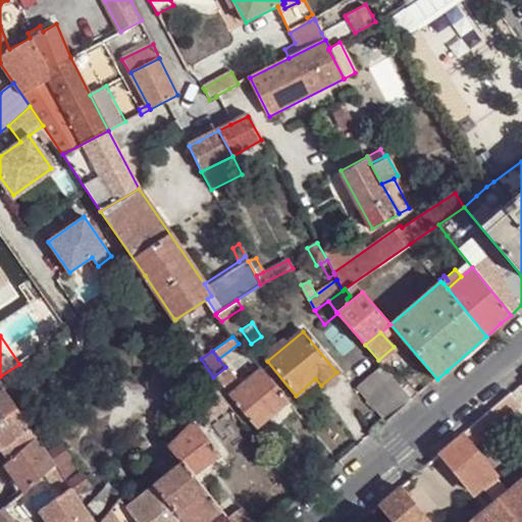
[(400,411),(412,401),(382,364),(357,386),(386,422),(400,411)]
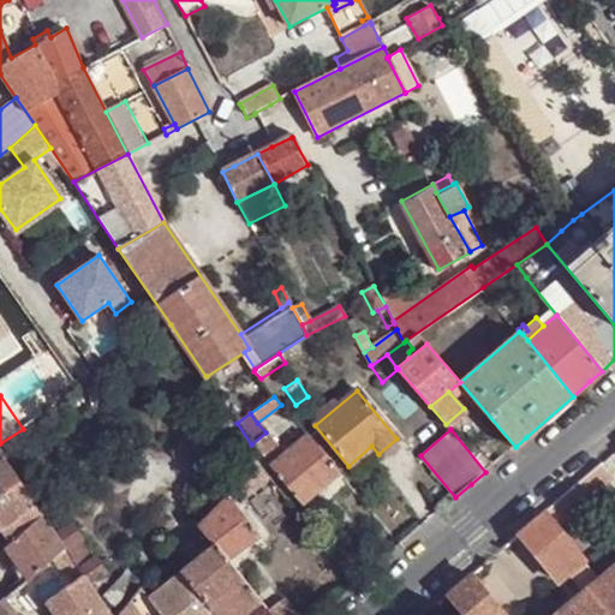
[(275,445),(266,433),(251,445),(252,446),(246,453),(248,454),(252,459),(255,461),(275,445)]
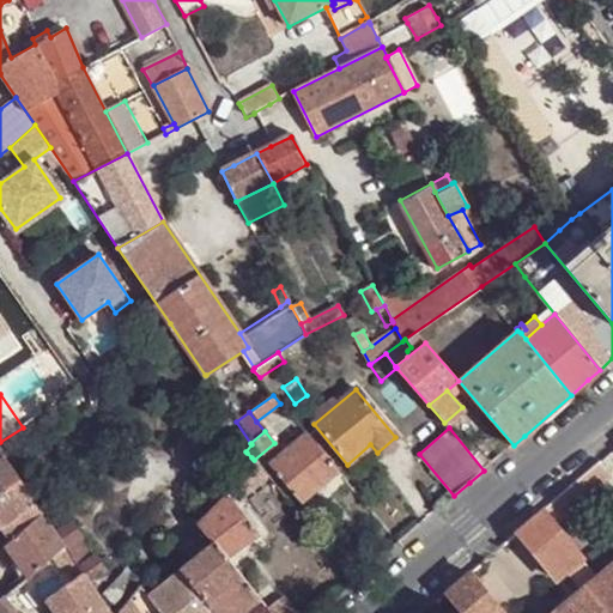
[(299,504),(338,472),(305,435),(268,466),(299,504)]
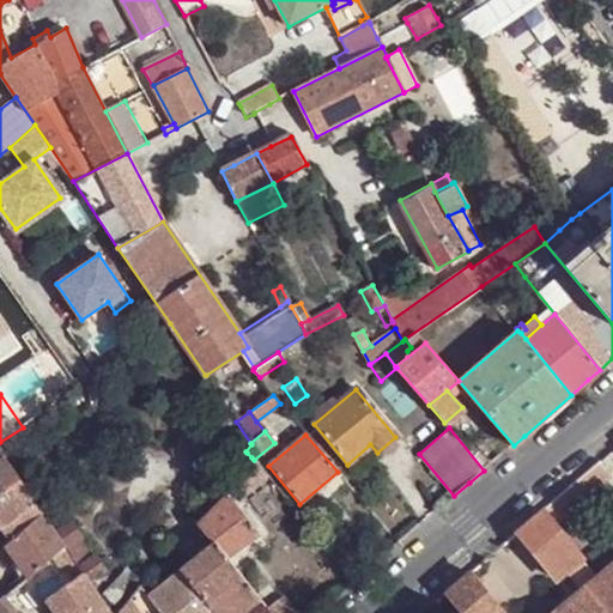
[(228,474),(232,481),(252,457),(247,453),(228,474)]
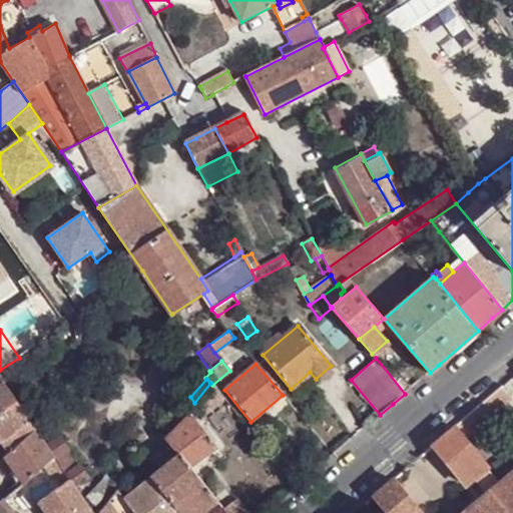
[(212,385),(210,383),(194,403),(202,412),(221,397),(212,385)]
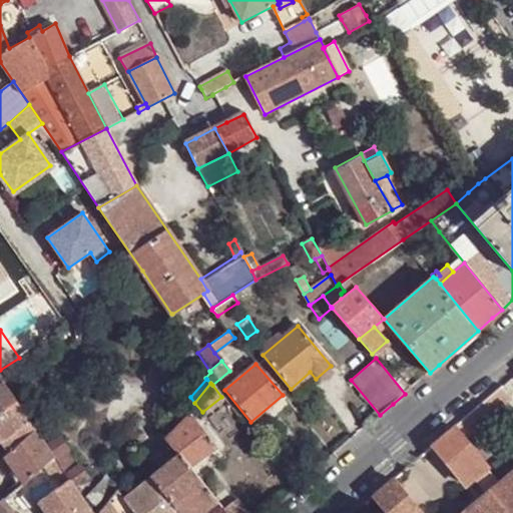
[(30,420),(5,384),(0,386),(0,439),(1,440),(2,439),(30,420)]
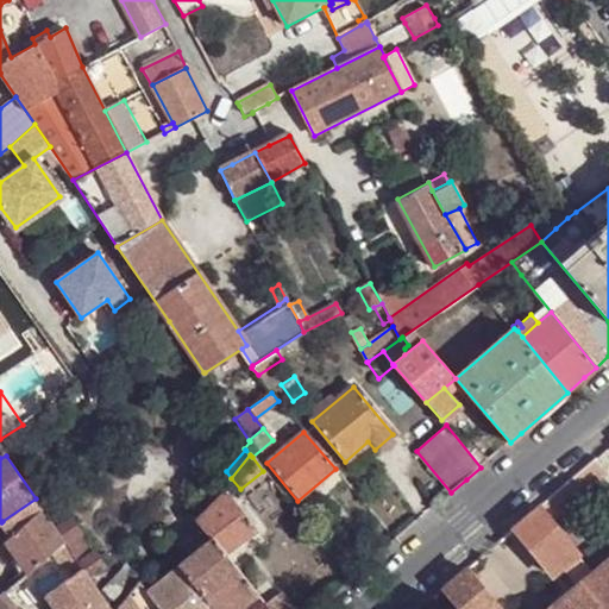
[(594,460),(540,507),(553,523),(608,476),(594,460)]
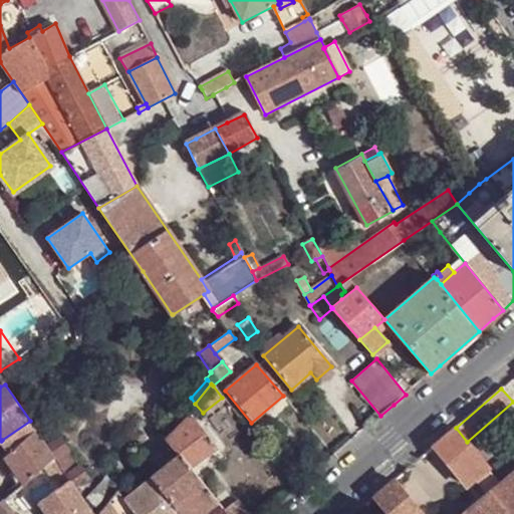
[(162,435),(164,438),(189,414),(183,409),(162,435)]
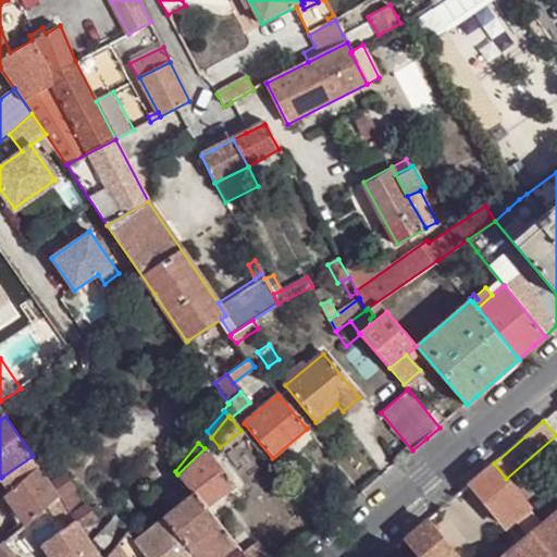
[(206,509),(234,485),(205,448),(177,474),(194,495),(206,509)]
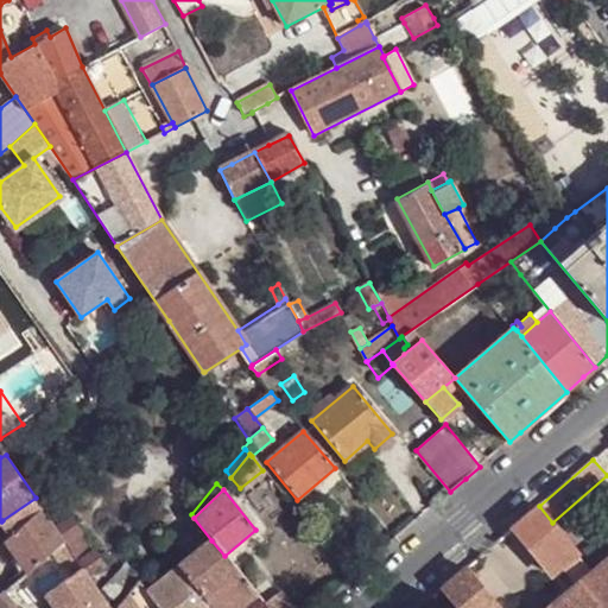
[(43,508),(36,498),(2,520),(12,534),(43,508)]
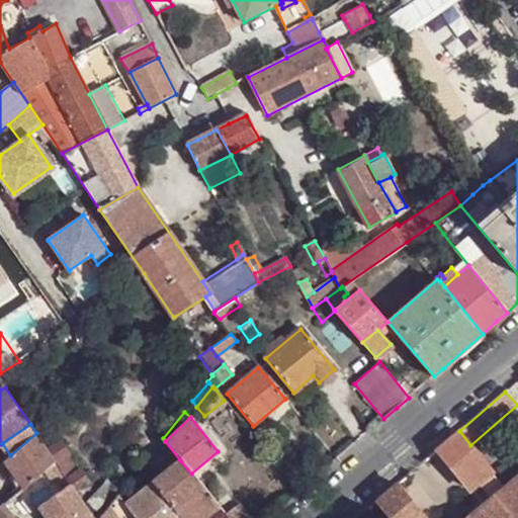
[(470,491),(493,471),(470,445),(459,431),(437,450),(470,491)]
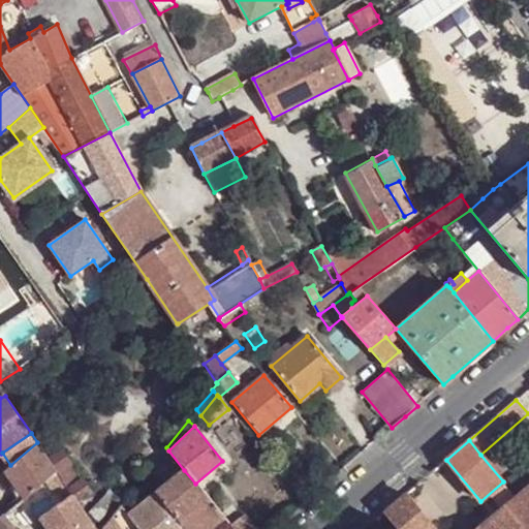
[(4,471),(25,499),(57,471),(50,461),(37,442),(10,465),(4,471)]
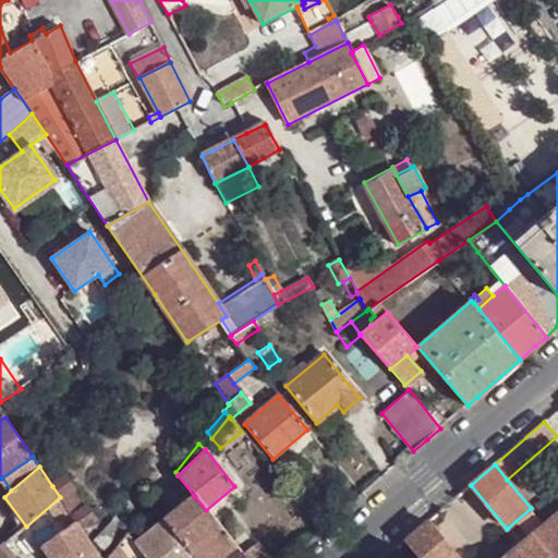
[(60,497),(61,499),(74,490),(75,488),(67,475),(52,486),(60,497)]
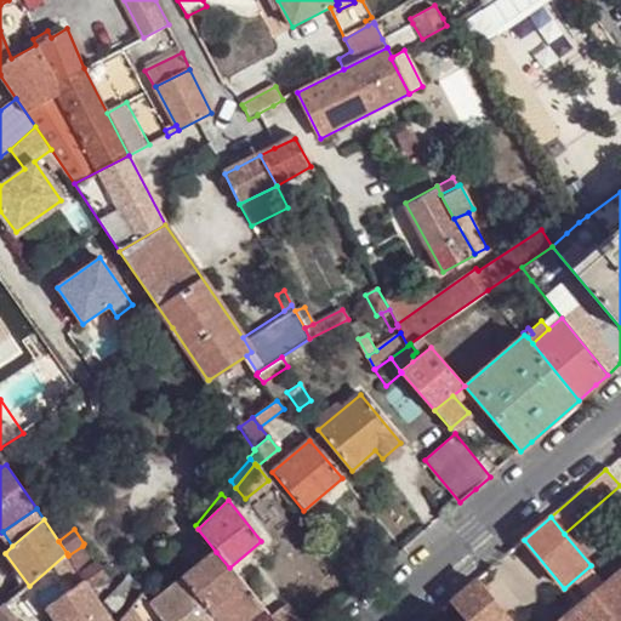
[(229,568),(238,577),(271,551),(261,541),(229,568)]
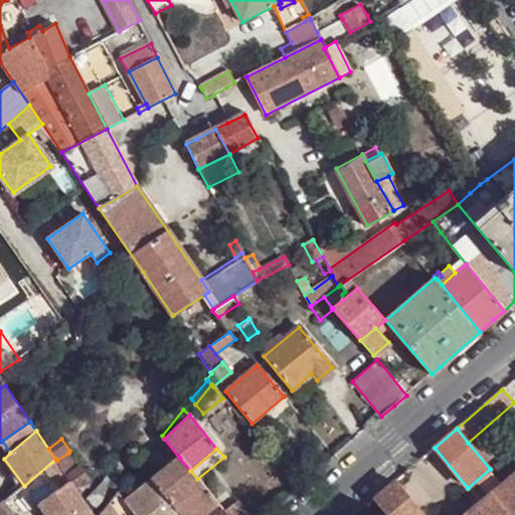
[(67,478),(78,469),(68,453),(56,461),(62,468),(67,478)]
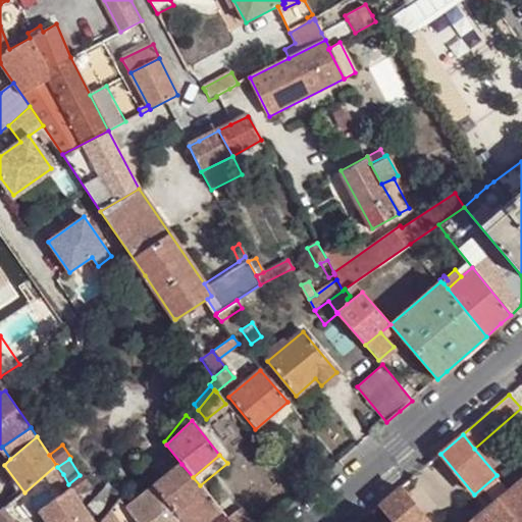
[(154,484),(183,521),(206,521),(220,511),(200,485),(193,477),(181,464),(154,484)]
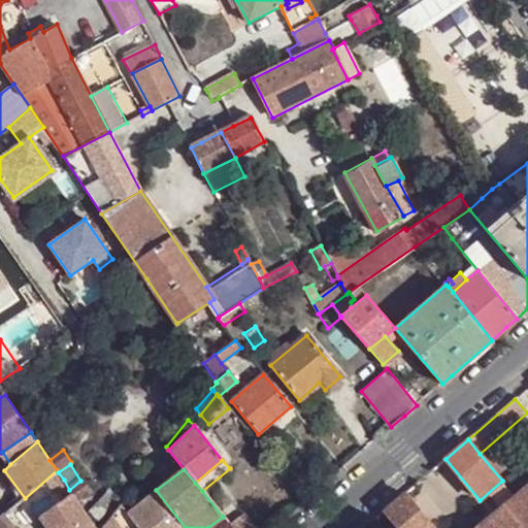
[(46,493),(57,506),(73,494),(69,490),(64,480),(46,493)]
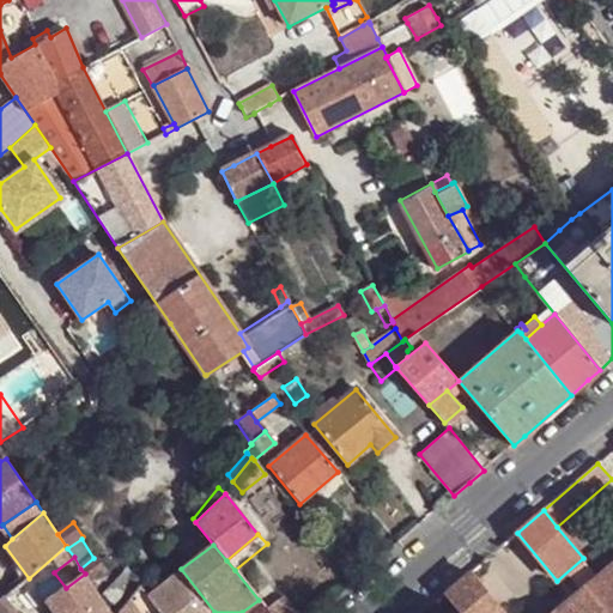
[(105,570),(96,557),(93,558),(80,569),(85,574),(90,581),(97,576),(105,570)]
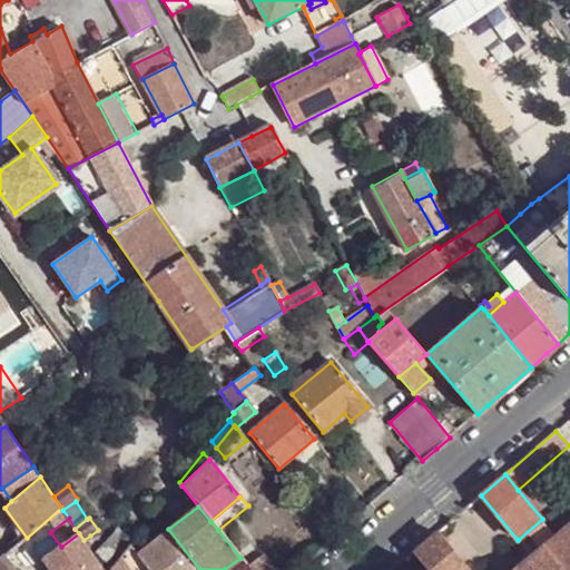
[(569,569),(569,524),(514,569),(569,569)]
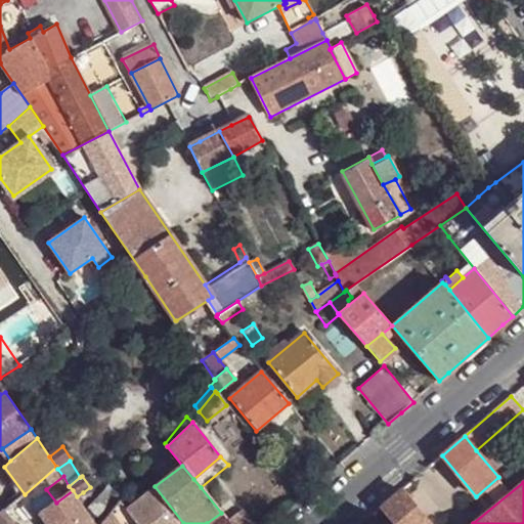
[(120,501),(101,523),(183,523),(155,486),(126,509),(120,501)]
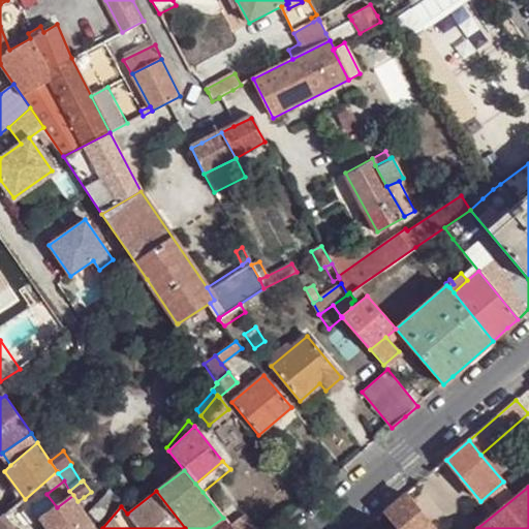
[(96,528),(82,508),(78,501),(73,495),(57,507),(40,518),(49,528),(96,528)]
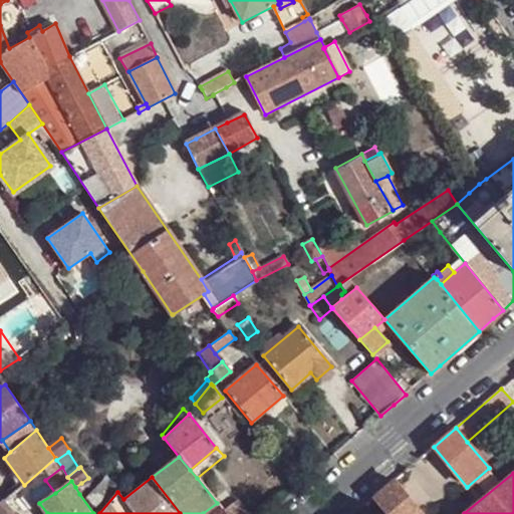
[(421,513),(395,481),(374,498),(388,513),(421,513)]
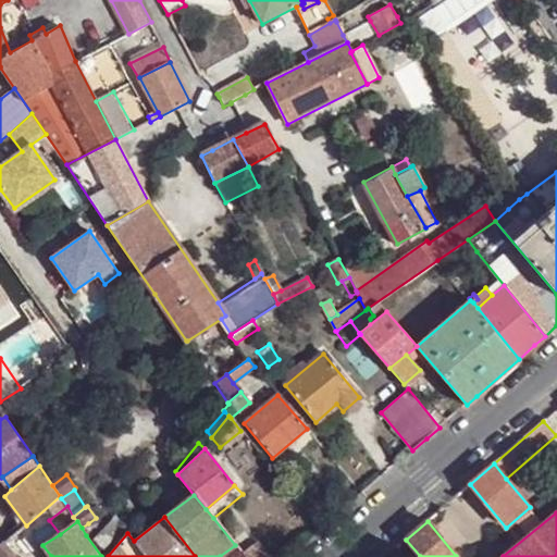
[(88,523),(82,528),(86,535),(93,531),(88,523)]
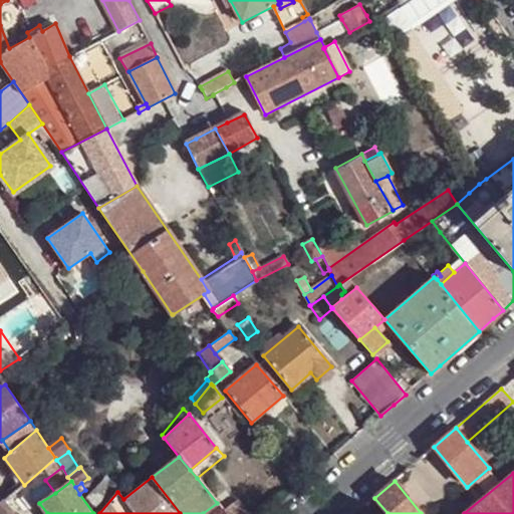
[(0,507),(5,503),(10,498),(1,487),(0,487),(0,507)]
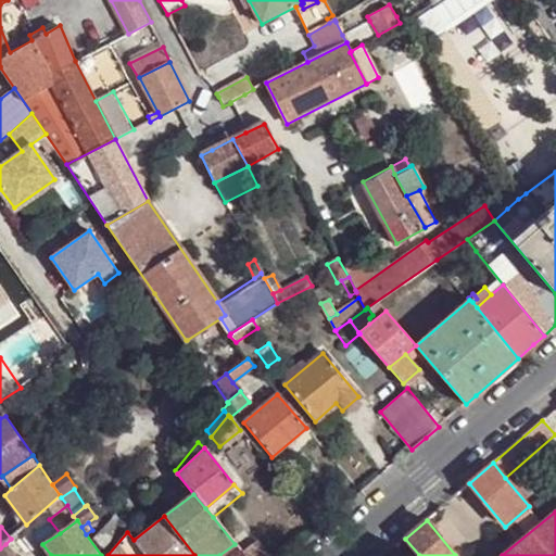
[(264,555),(254,543),(242,553),(243,555),(264,555)]
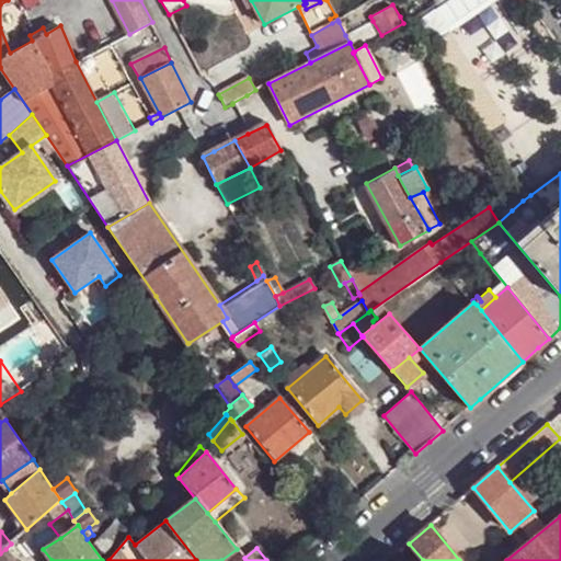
[(16,560),(6,549),(0,553),(0,560),(16,560)]
